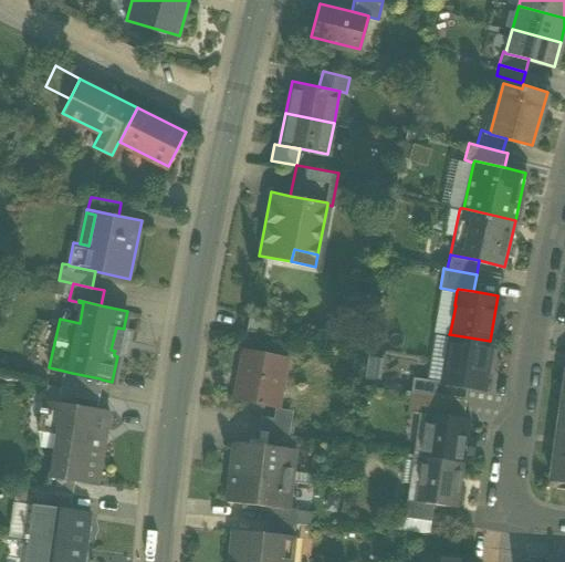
[(126,328),(124,326),(124,329),(116,328),(111,350),(115,351),(114,352),(119,353),(126,328)]
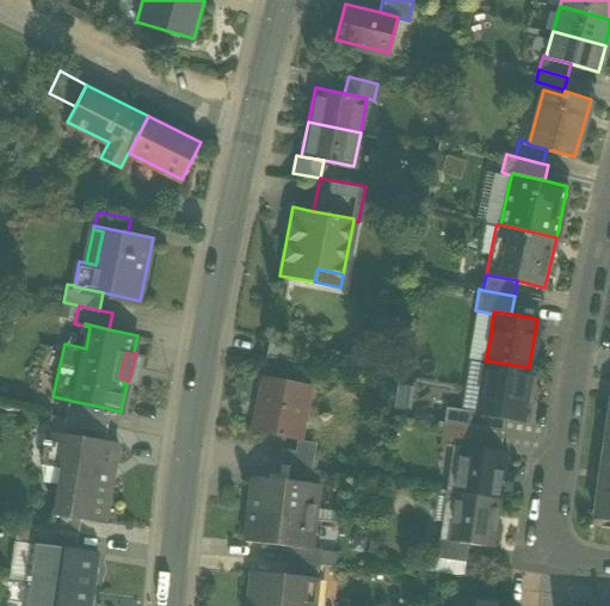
[(444,404),(442,420),(464,424),(466,424),(469,408),(478,409),(485,360),(470,358),(463,400),(456,406),(444,404)]
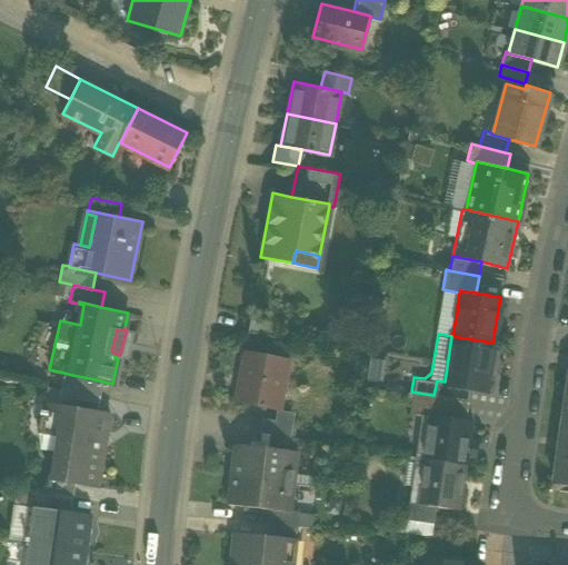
[(485,389),(492,343),(451,336),(445,382),(445,383),(470,387),(485,389)]
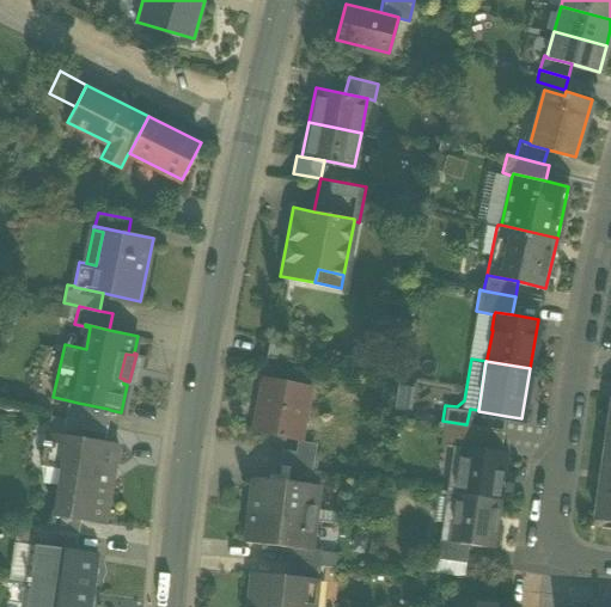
[(270,378),(285,380),(287,366),(273,363),(270,378)]
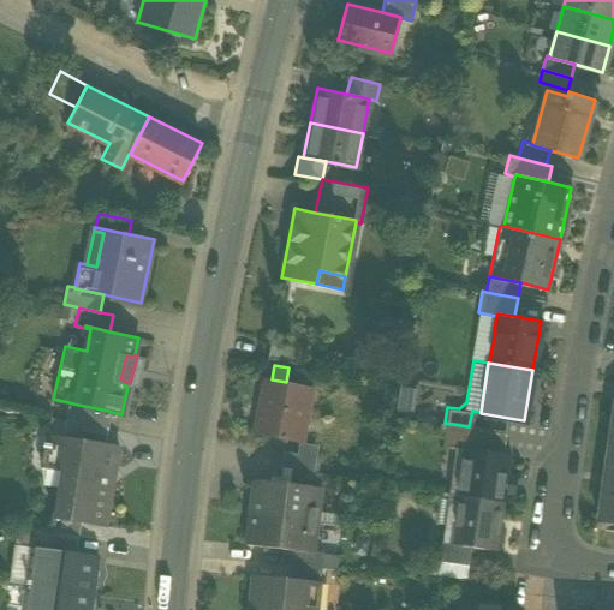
[(286,440),(303,443),(313,387),(286,382),(272,380),(261,377),(251,435),(286,440)]
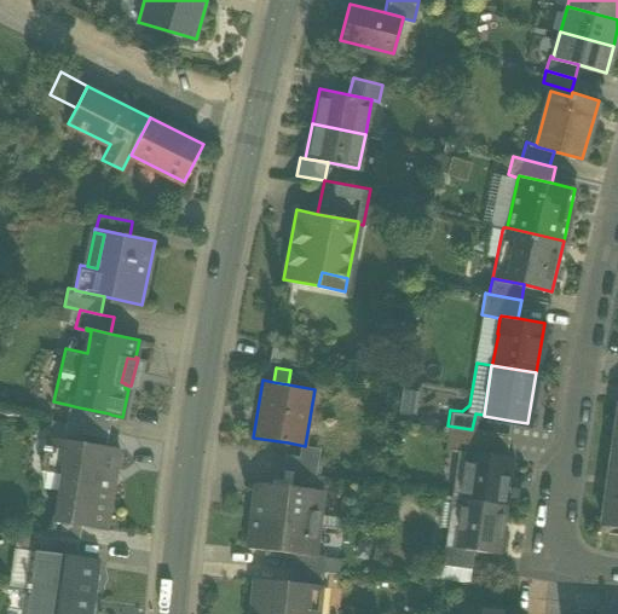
[(69,405),(65,421),(75,422),(79,407),(69,405)]
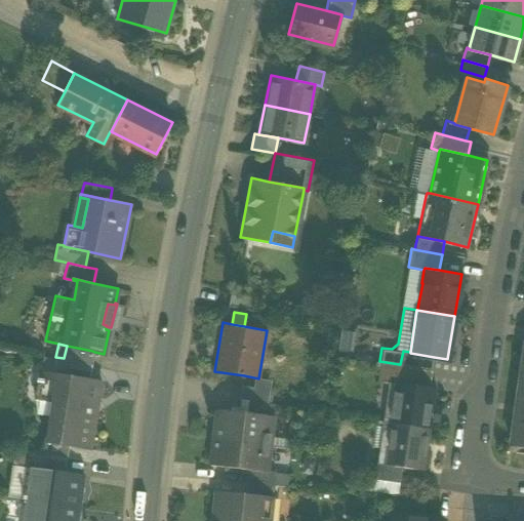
[(67,346),(64,358),(90,363),(92,351),(67,346)]
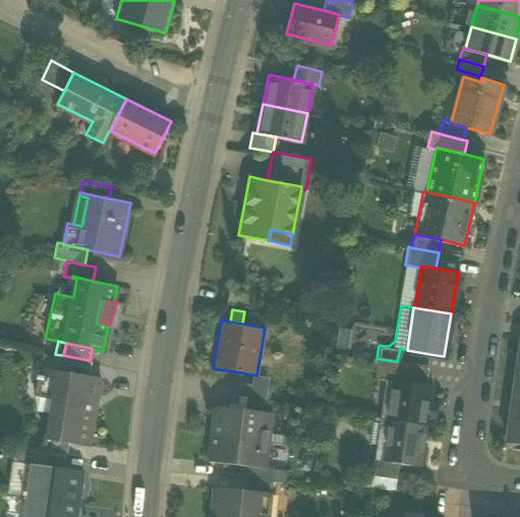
[(400,348),(397,361),(428,366),(430,354),(407,350),(407,349),(400,348)]
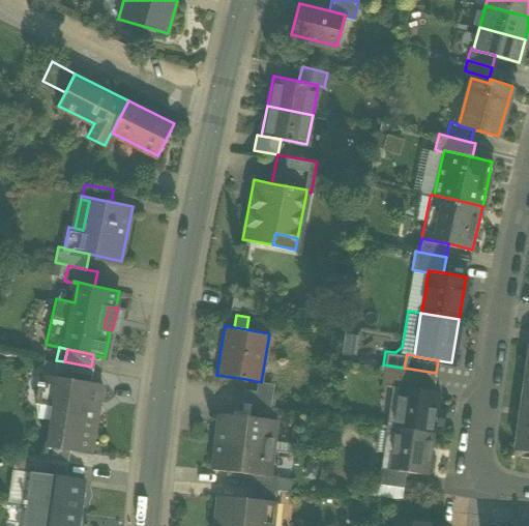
[(62,378),(64,361),(56,360),(54,376),(62,378)]
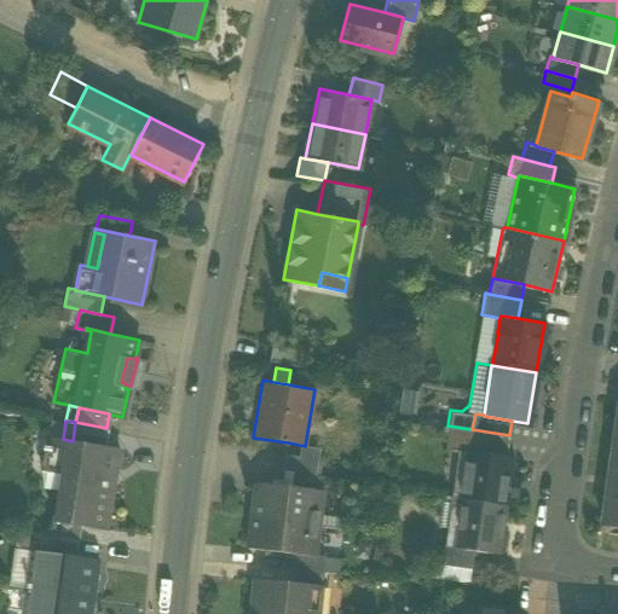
[(103,446),(107,428),(75,422),(73,441),(103,446)]
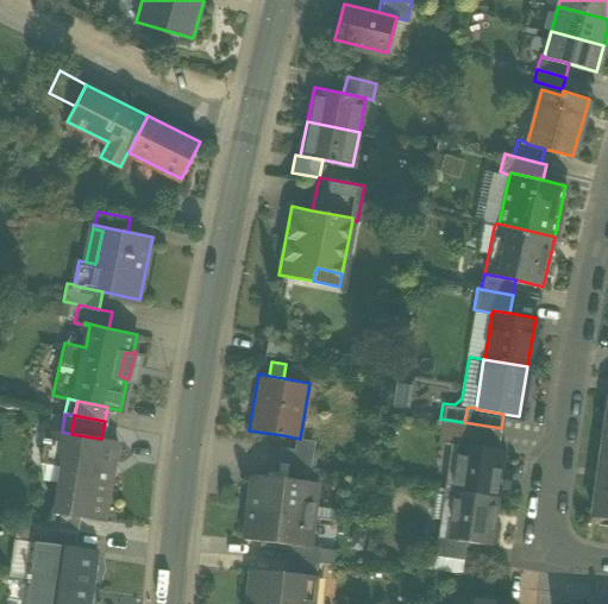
[(459,441),(463,422),(440,419),(437,440),(452,442),(452,445),(459,445),(459,441)]
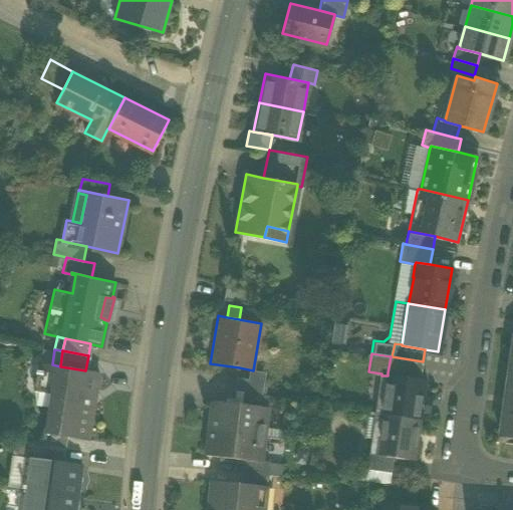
[(420,377),(423,361),(392,356),(391,356),(388,372),(420,377)]
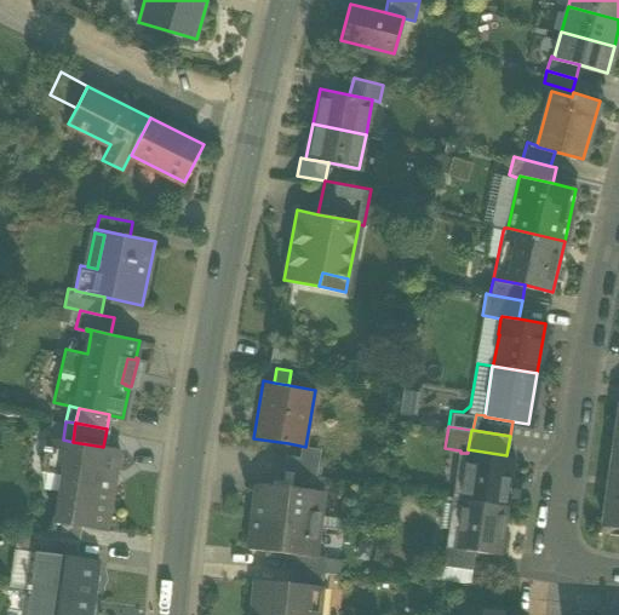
[(81,526),(103,528),(113,467),(116,467),(119,449),(105,447),(103,447),(73,442),(63,440),(49,437),(47,447),(44,447),(40,471),(66,475),(59,521),(59,522),(81,526)]
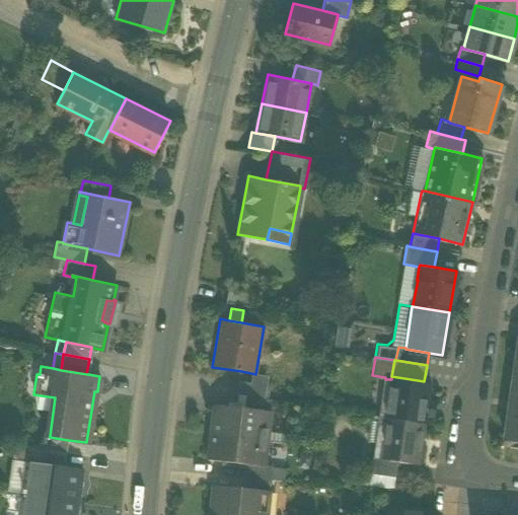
[(517,369),(515,369),(505,438),(517,439),(517,369)]
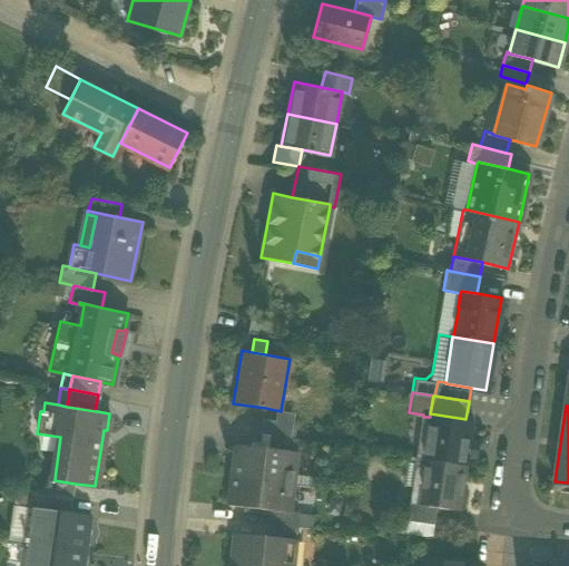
[(281,411),(265,408),(262,431),(301,437),(304,415),(281,411)]
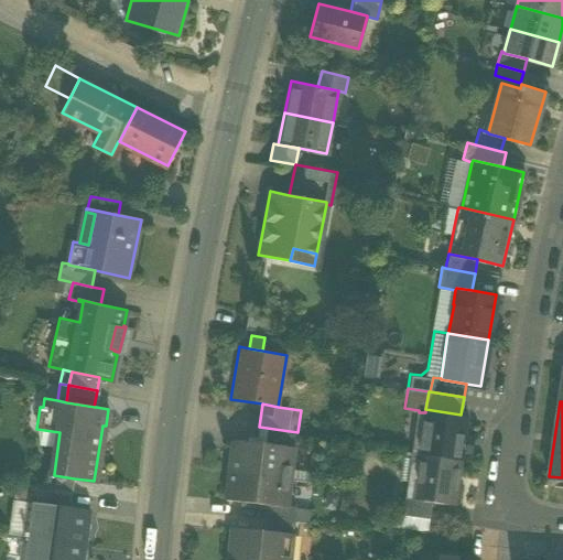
[(425,412),(419,454),(462,460),(468,416),(461,415),(425,409),(425,412)]
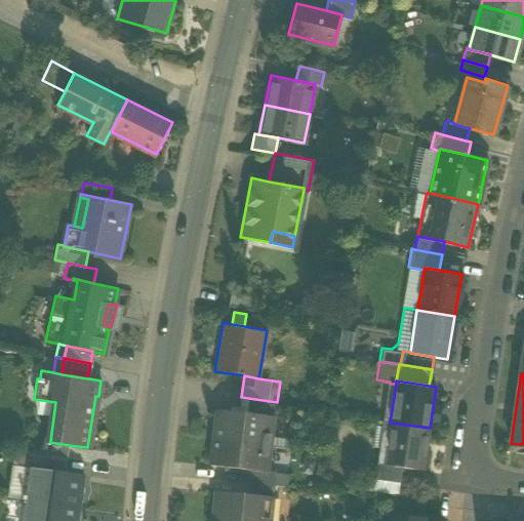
[(90,448),(98,396),(95,396),(87,447),(90,448)]
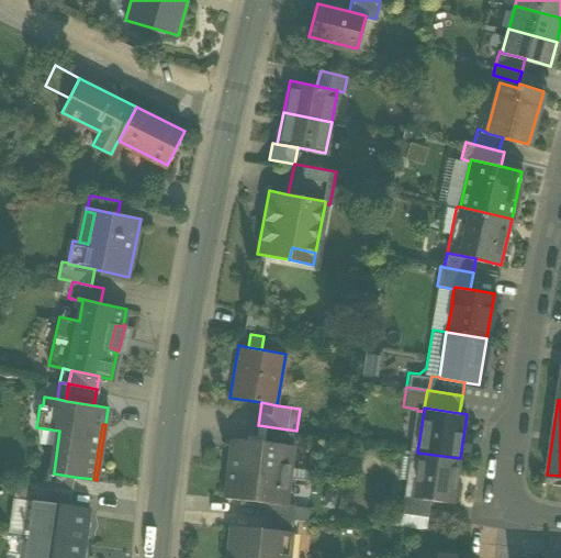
[(293,431),(288,430),(266,426),(265,439),(288,443),(288,445),(291,445),(293,431)]
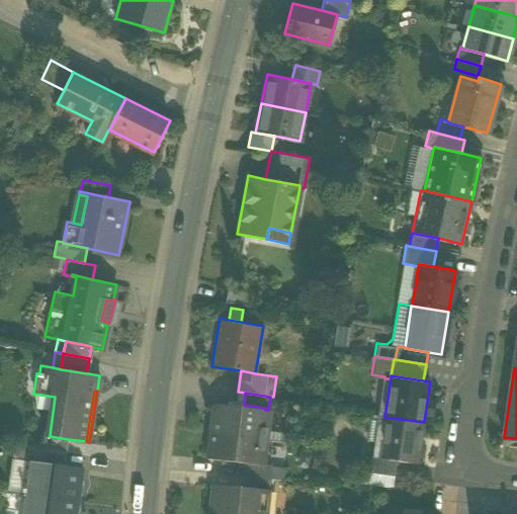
[(213,402),(209,431),(262,437),(265,410),(265,408),(244,405),(213,402)]
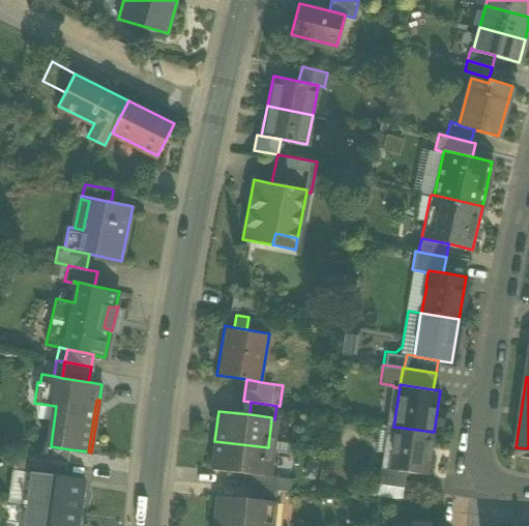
[(428,472),(434,432),(393,427),(387,465),(387,466),(406,468),(428,472)]
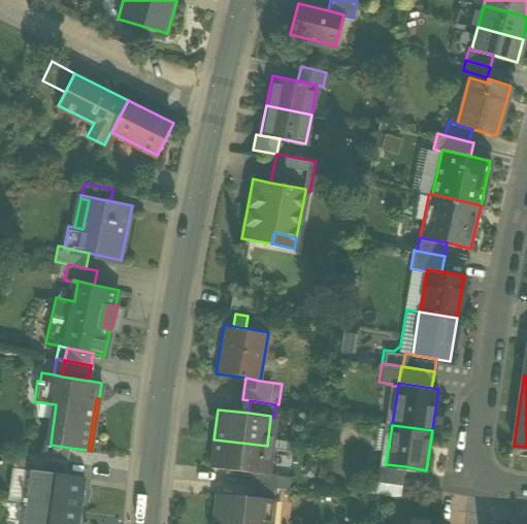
[(271,447),(267,446),(213,439),(210,466),(252,471),(268,473),(268,472),(271,447)]
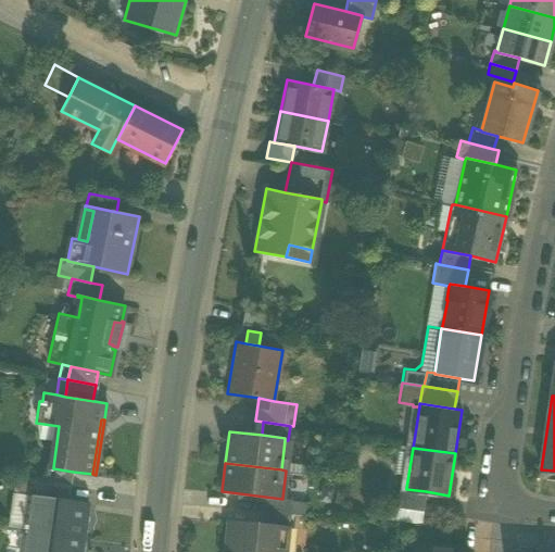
[(47,466),(45,479),(71,484),(73,472),(53,468),(53,467),(47,466)]
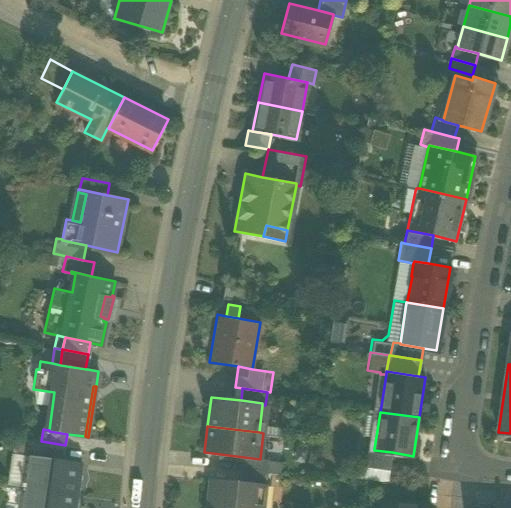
[(63,459),(65,445),(41,441),(38,441),(36,455),(63,459)]
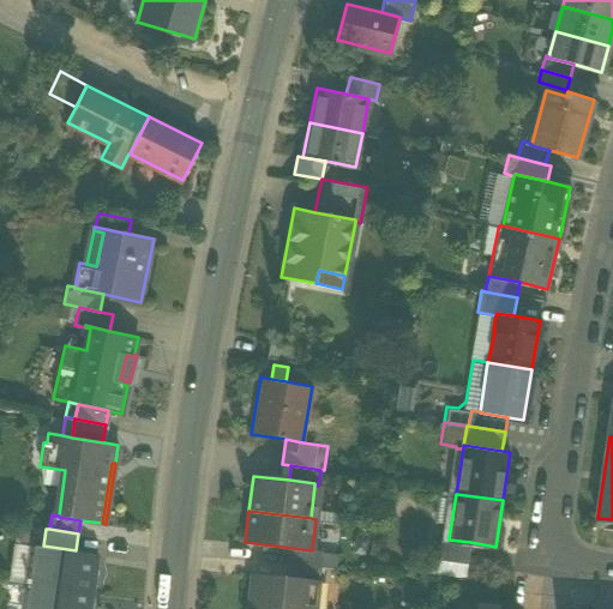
[(439,558),(467,561),(470,542),(449,540),(449,538),(442,537),(439,558)]
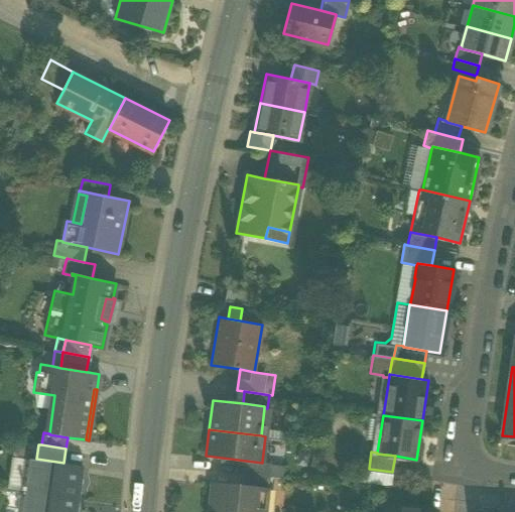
[(7,487),(9,488),(25,490),(29,458),(12,456),(7,487)]
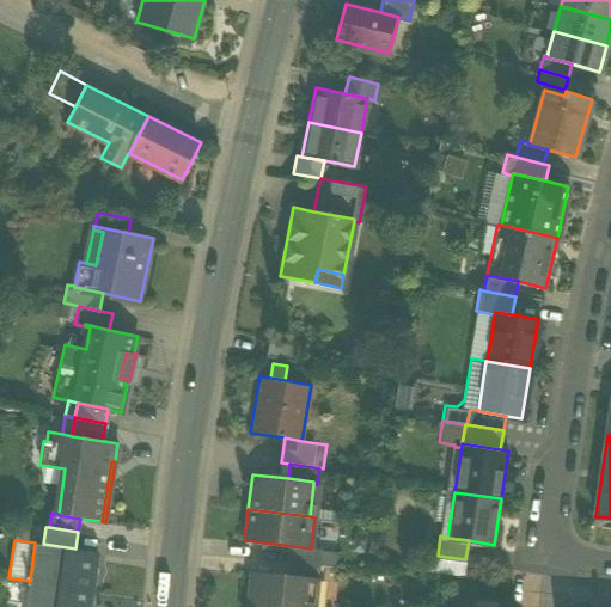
[(35,543),(30,581),(92,589),(97,551),(75,549),(43,544),(35,543)]
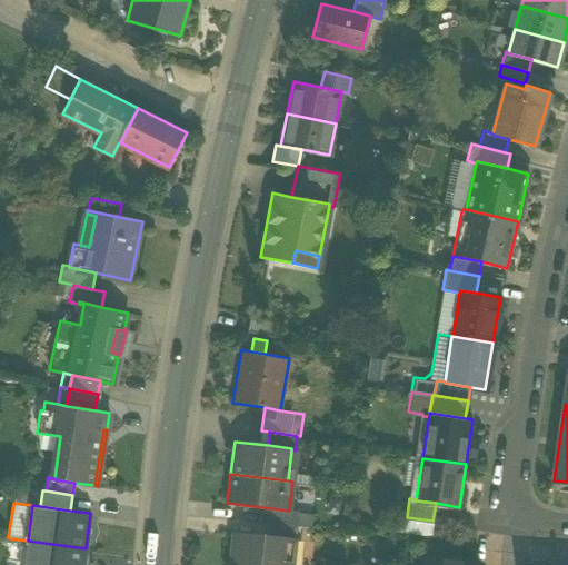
[(271,508),(270,521),(297,524),(299,511),(289,509),(289,511),(271,508)]
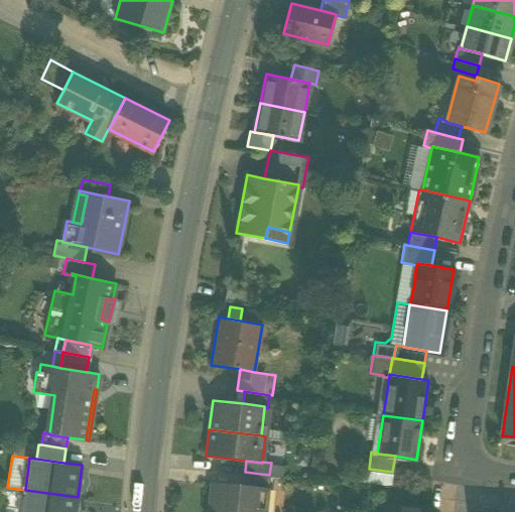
[(268,487),(269,475),(245,472),(244,484),(267,487),(268,487)]
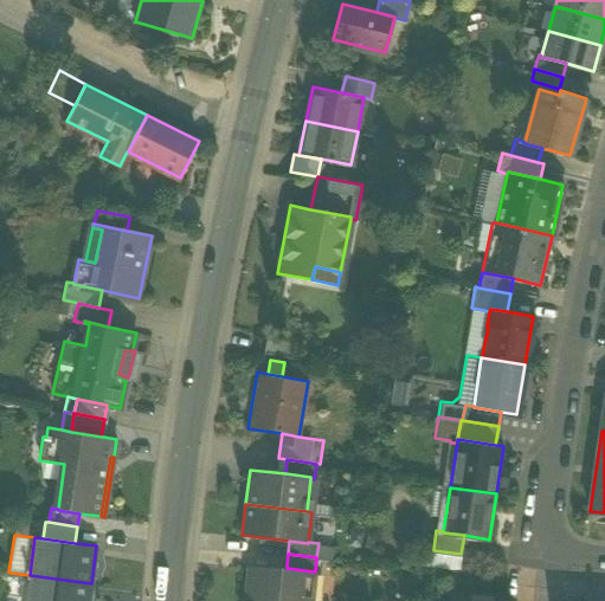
[(249,564),(245,595),(306,600),(310,600),(314,572),(287,568),(249,564)]
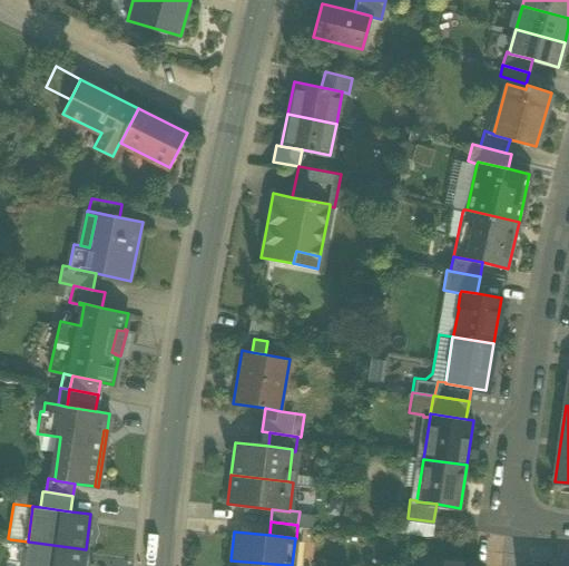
[(23,565),(28,542),(10,539),(6,565),(23,565)]
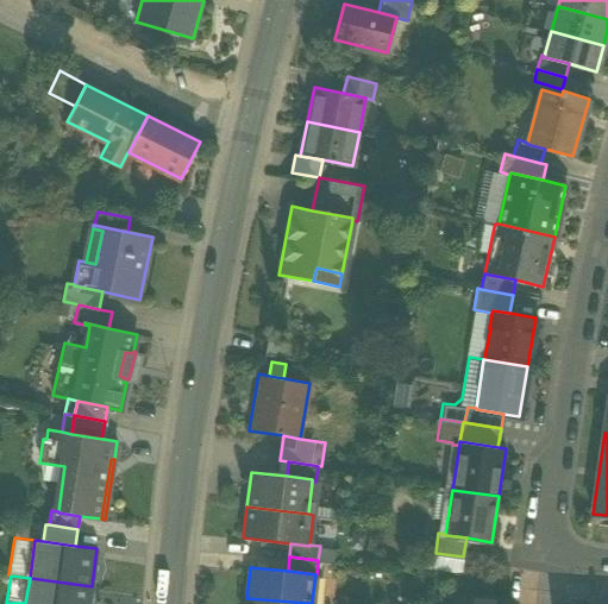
[(88,603),(92,586),(30,578),(25,603),(88,603)]
